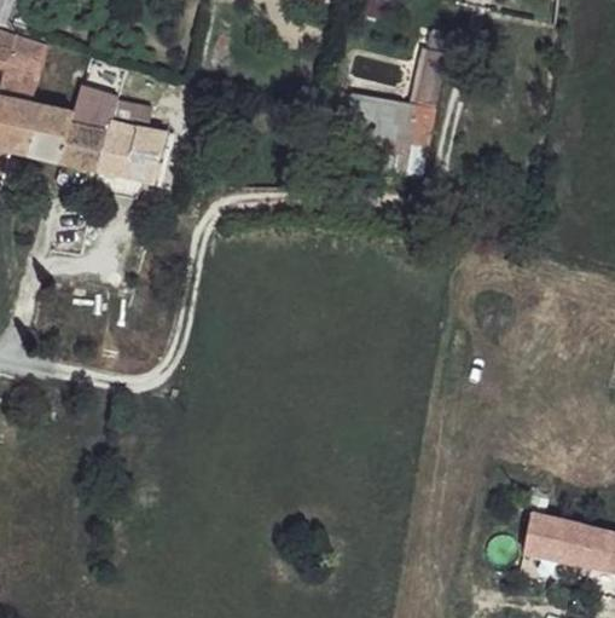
[(434,24),(416,100),(435,105),(453,28),(434,24)]
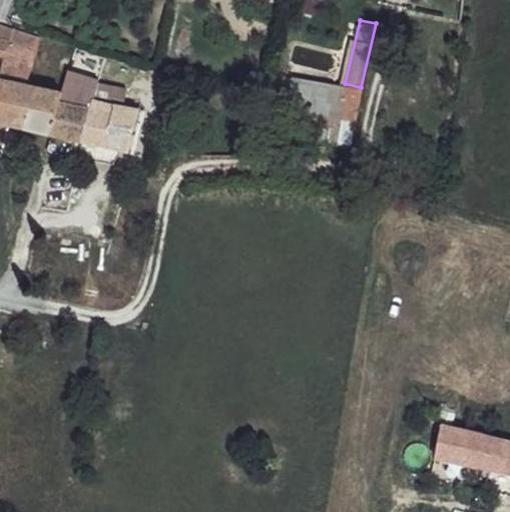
[(11,28),(0,24),(0,55),(3,56),(11,28)]
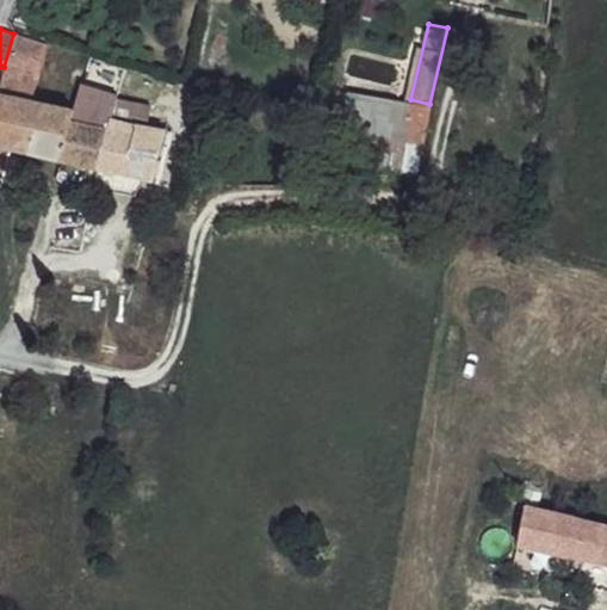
[(49,45),(13,34),(4,67),(0,84),(0,88),(20,94),(35,98),(49,45)]
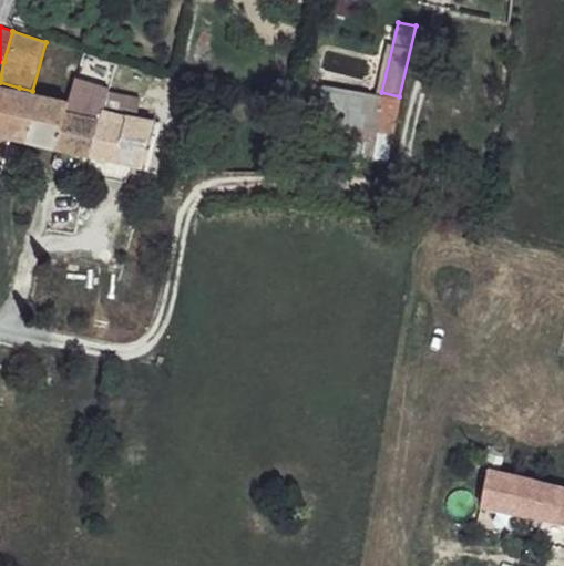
[(377,91),(327,79),(322,96),(372,109),(377,91)]
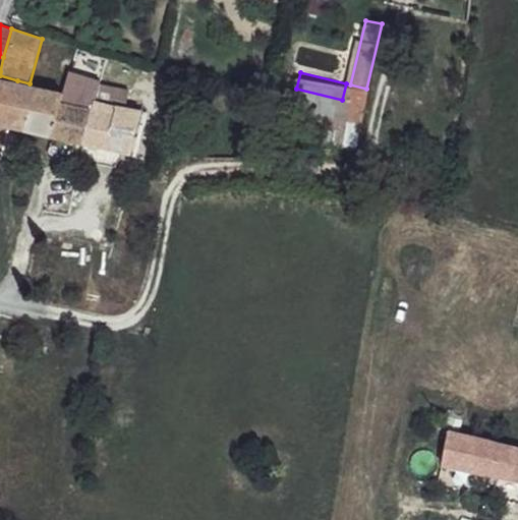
[(17,80),(0,75),(0,122),(6,125),(17,80)]
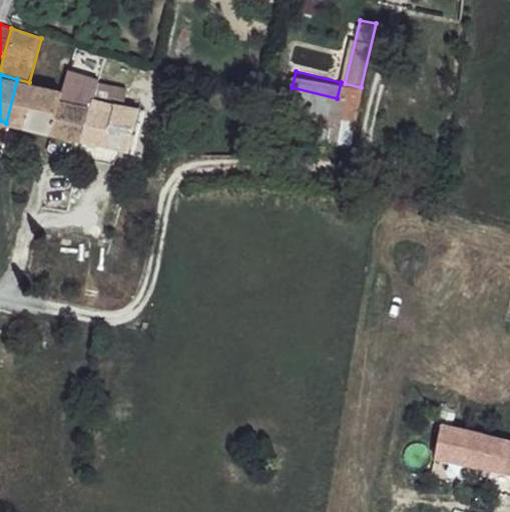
[(29,82),(17,79),(6,123),(49,131),(59,100),(60,89),(29,82)]
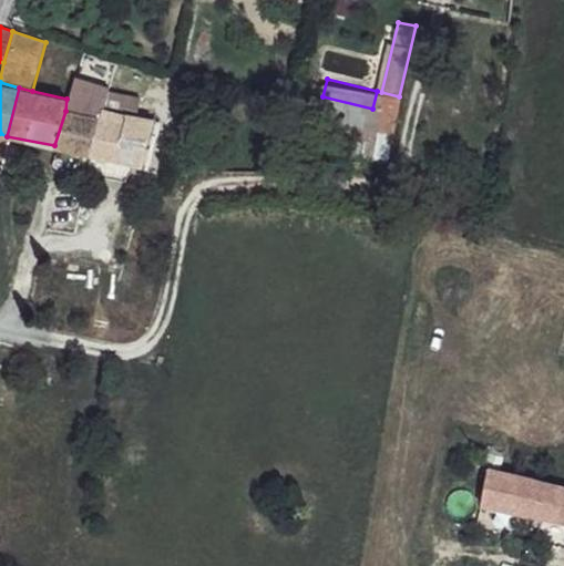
[(102,120),(65,111),(54,145),(92,153),(102,120)]
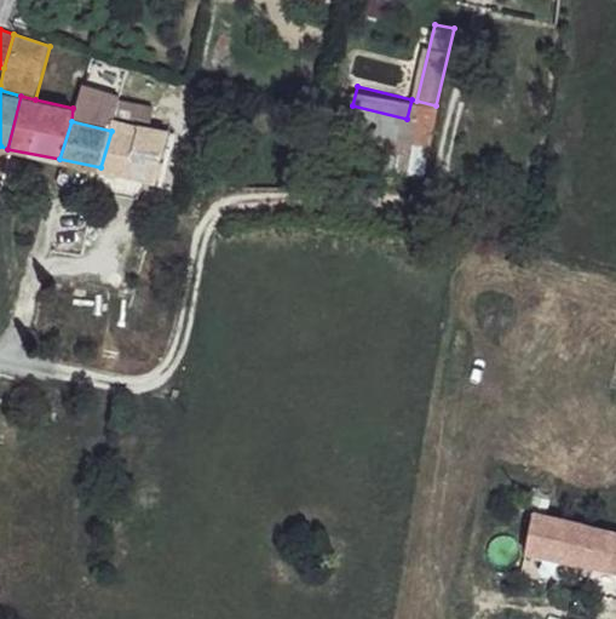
[(137,122),(131,135),(111,131),(101,167),(156,179),(166,131),(137,122)]
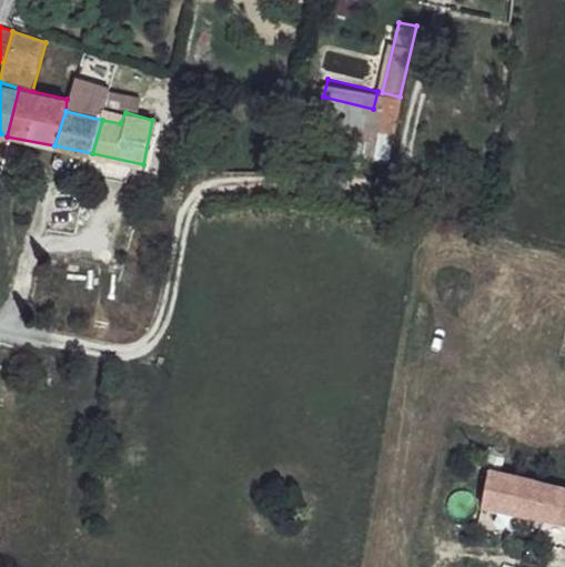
[(564,488),(488,467),(478,508),(564,532),(564,488)]
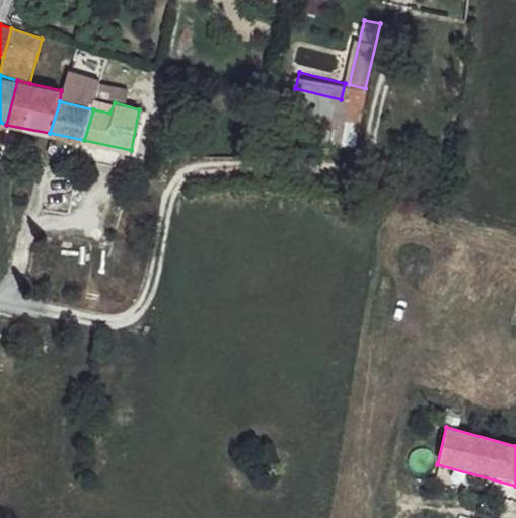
[(263,459),(253,455),(247,470),(261,477),(263,459)]
